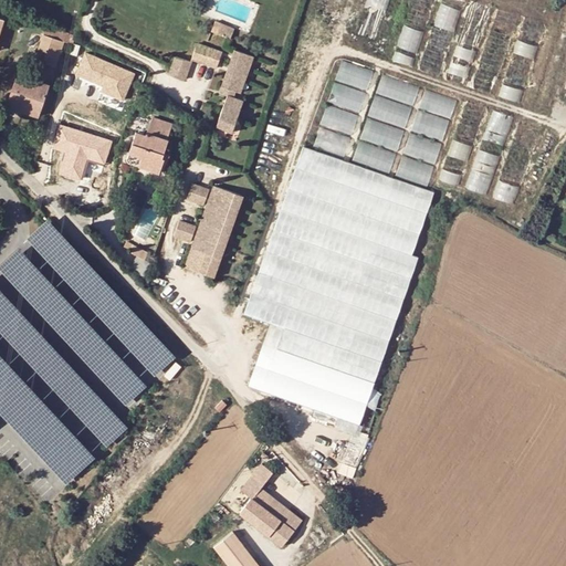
[(369,0),(357,34),(373,41),(387,0),(369,0)]
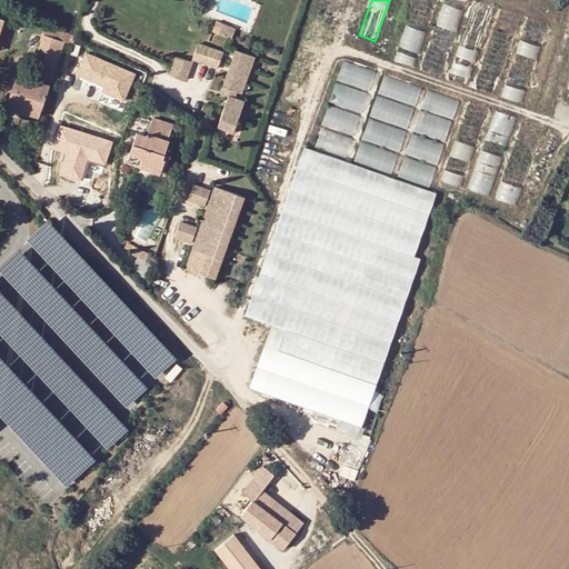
[(413,0),(392,61),(413,68),(436,0),(413,0)]
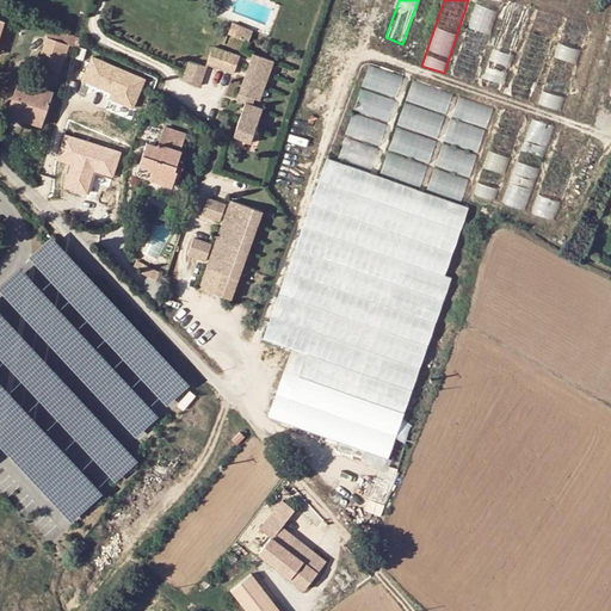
[(500,0),(476,0),(451,75),(473,84),(500,0)]
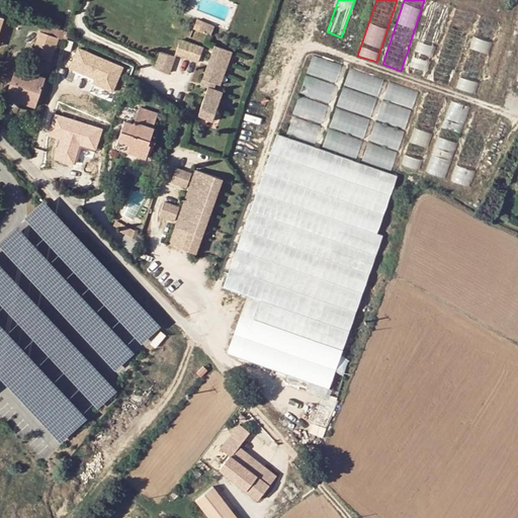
[(432,0),(430,0),(406,72),(424,78),(448,5),(432,0)]
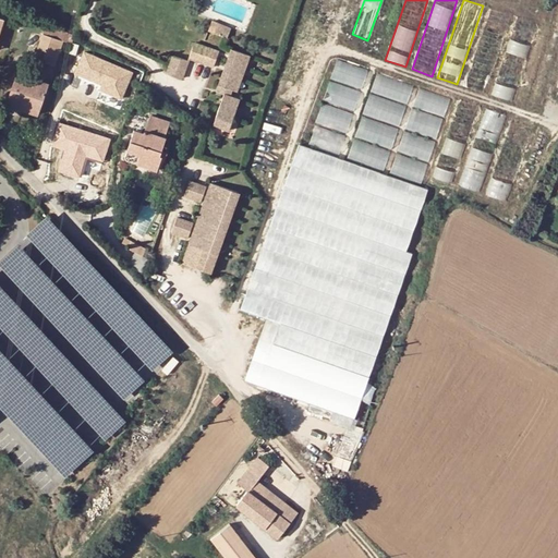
[(489,8),(463,86),(484,93),(510,14),(489,8)]
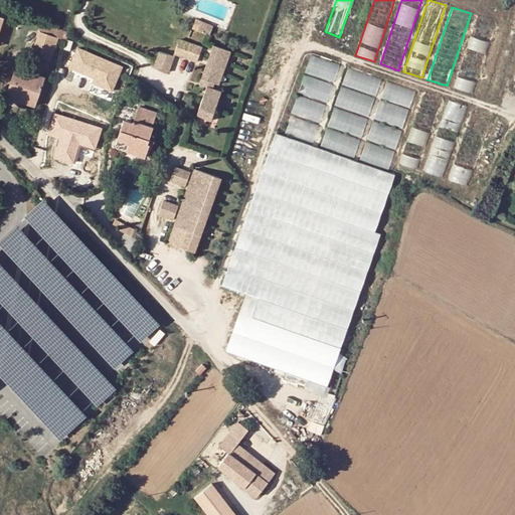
[(18,11),(15,18),(22,21),(25,14),(18,11)]
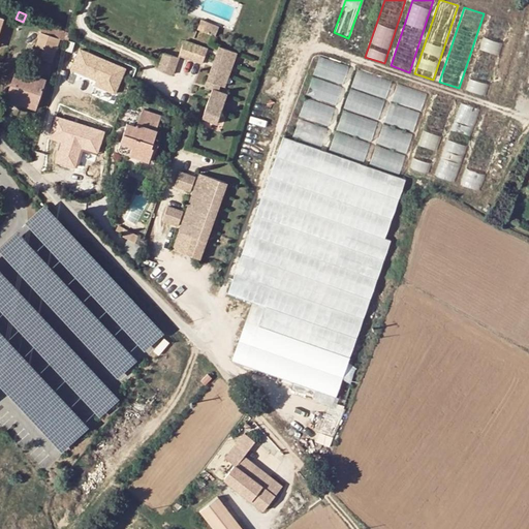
[(485,97),(508,23),(489,17),(464,90),(485,97)]
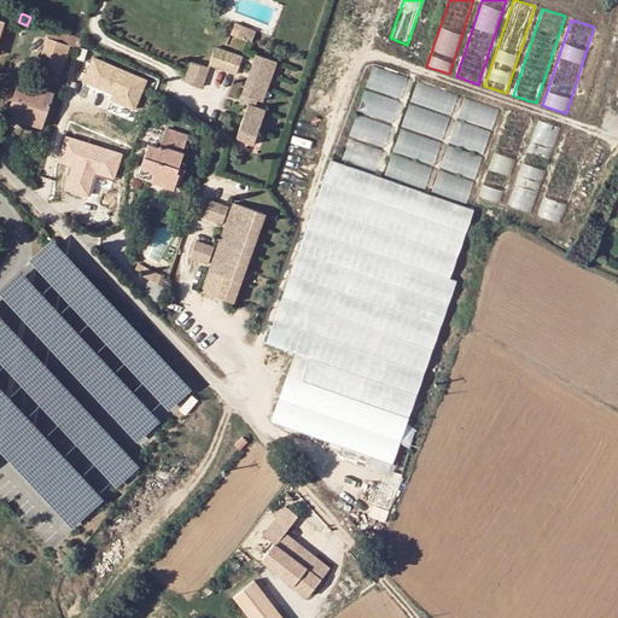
[(231,33),(237,35),(242,24),(235,22),(231,33)]
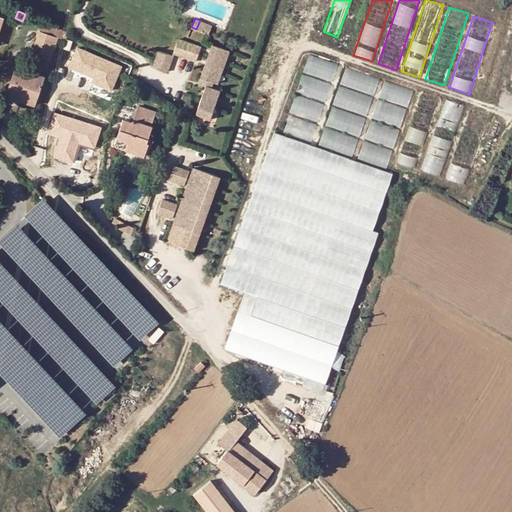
[(206,23),(200,20),(196,29),(202,32),(206,23)]
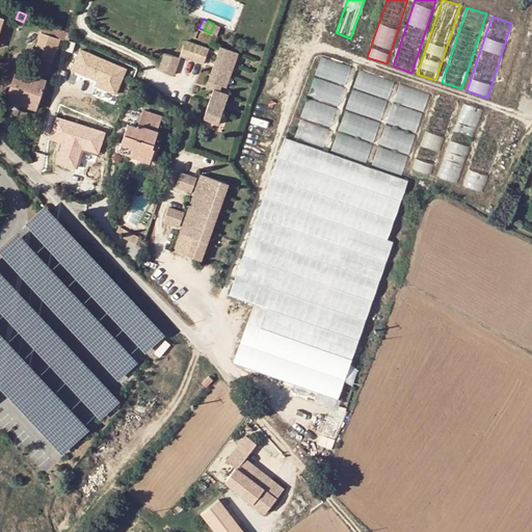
[(40,34),(59,42),(67,44),(70,34),(44,23),(40,34)]
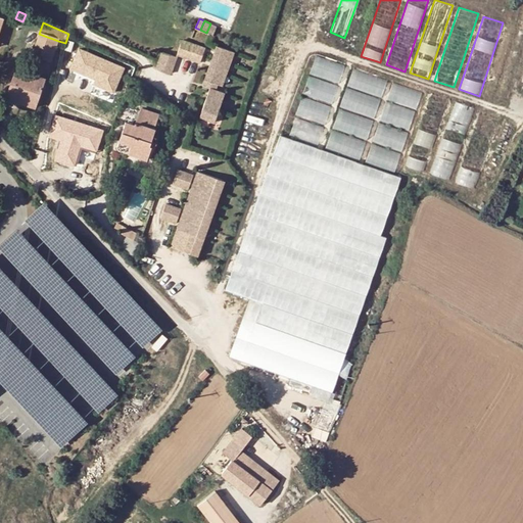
[(206,33),(214,36),(218,27),(210,24),(206,33)]
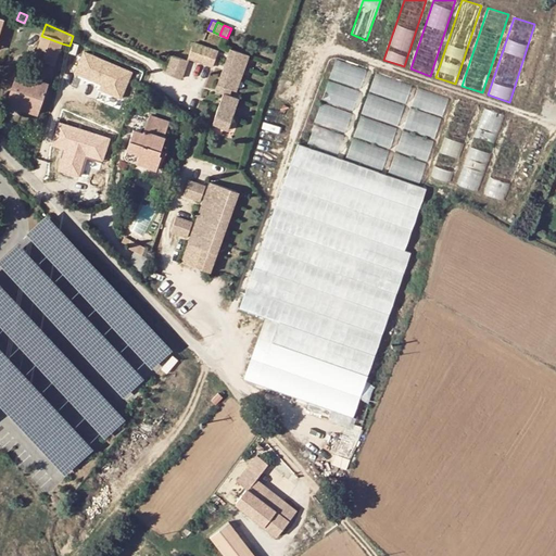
[(52,68),(62,43),(41,36),(33,61),(52,68)]
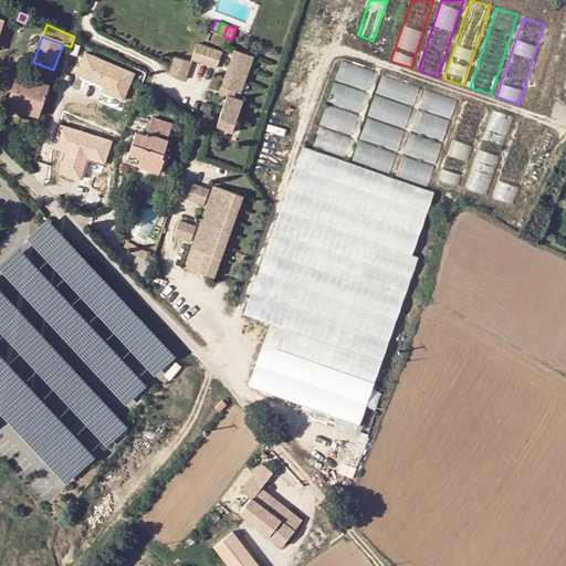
[(190,60),(216,69),(221,53),(196,43),(190,60)]
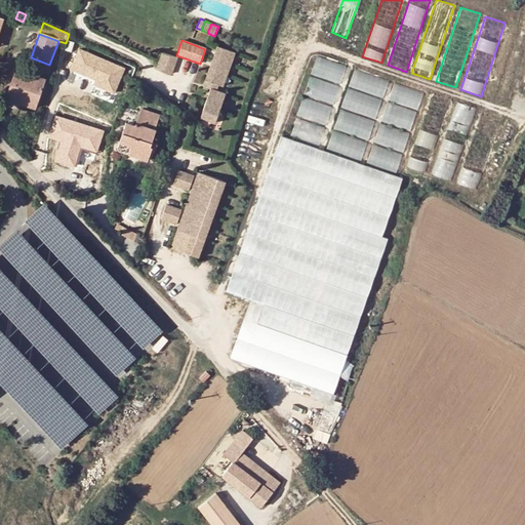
[(221,101),(224,94),(215,91),(217,85),(221,74),(227,75),(234,52),(216,46),(202,87),(209,89),(208,94),(221,101)]
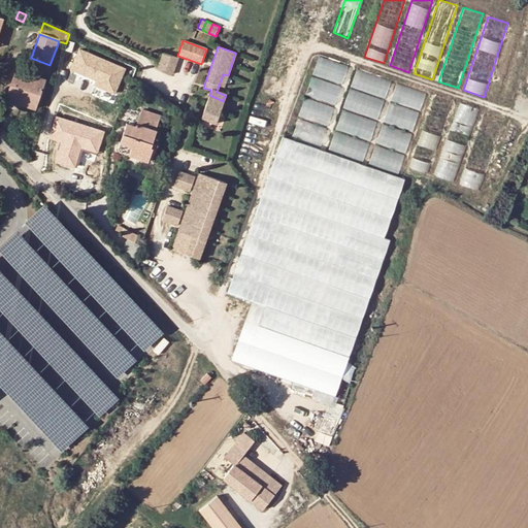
[(94,86),(116,94),(126,68),(79,48),(70,69),(96,80),(94,86)]
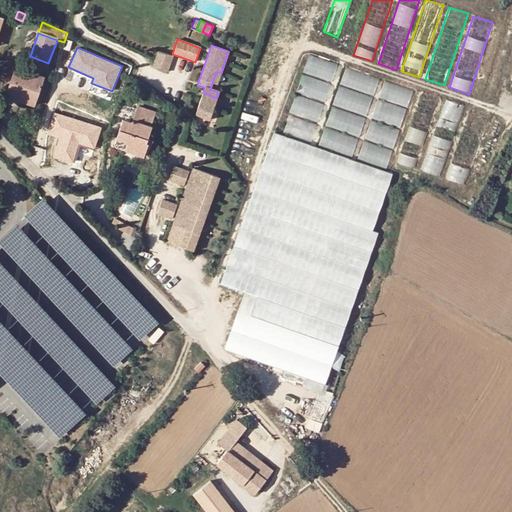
[(166,71),(171,56),(157,51),(152,66),(166,71)]
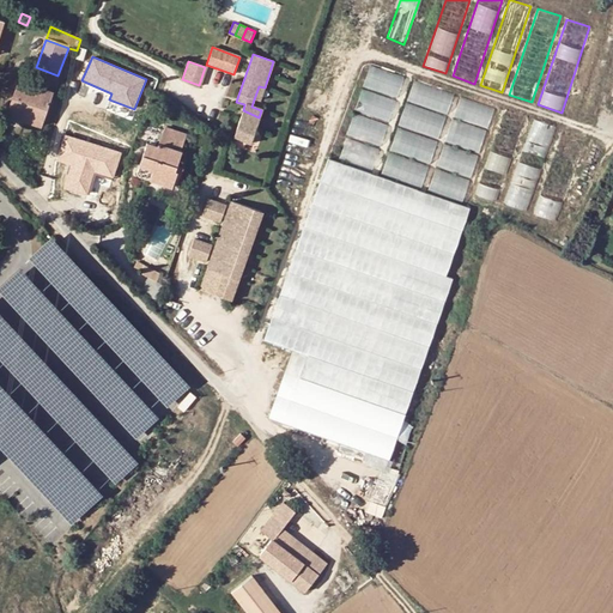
[(372,169),(405,78),(370,67),(340,158),(372,169)]
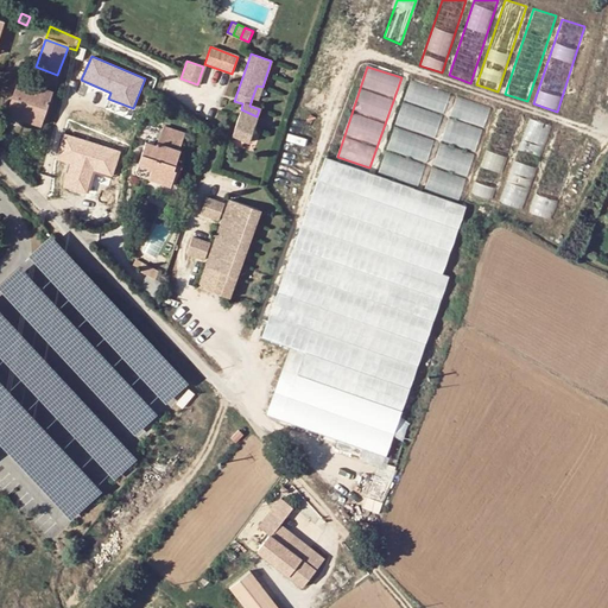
[(18,81),(8,108),(25,114),(23,120),(39,126),(51,92),(18,81)]
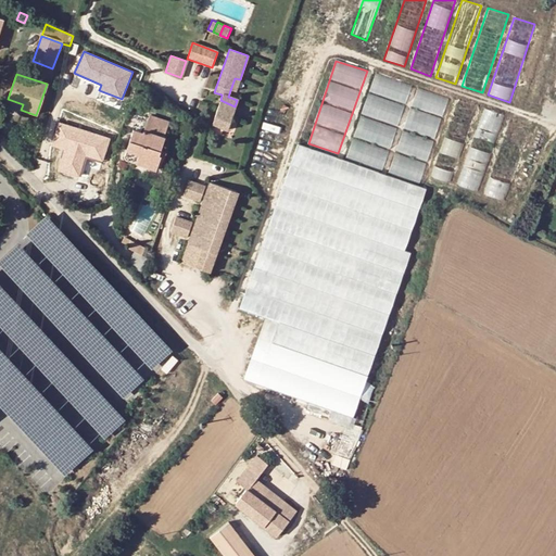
[(376,74),(346,158),(383,169),(412,86),(376,74)]
